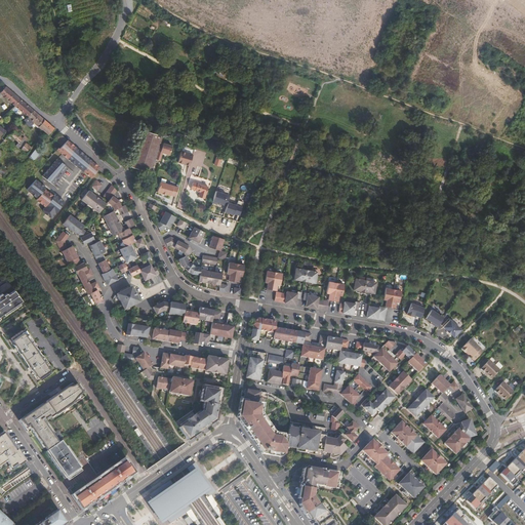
[(21,99),(5,86),(0,92),(0,93),(15,106),(21,99)]
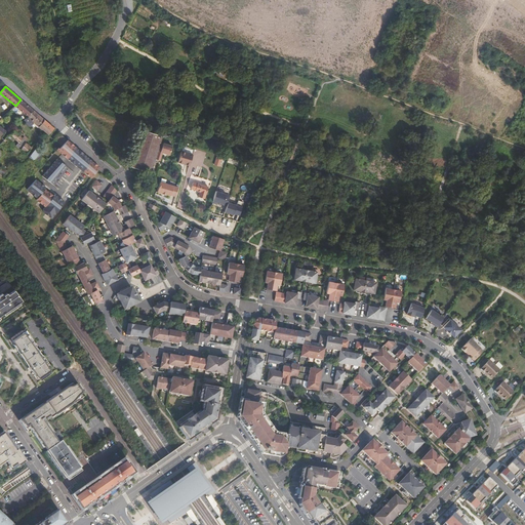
[(21,99),(15,106),(28,117),(34,111),(21,99)]
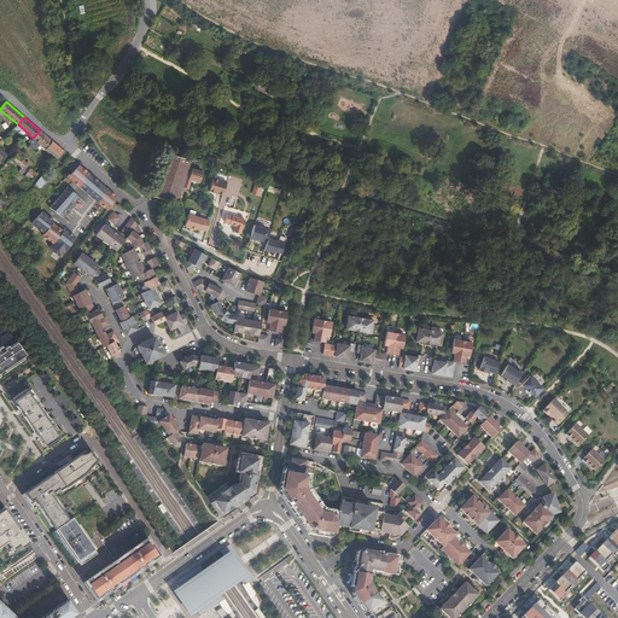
[(40,130),(33,138),(28,143),(35,150),(40,145),(45,150),(46,150),(57,159),(58,159),(64,151),(40,130)]
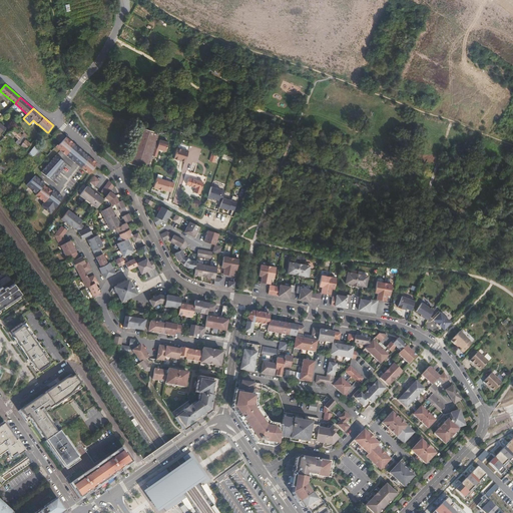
[(22,135),(26,138),(28,136),(24,132),(25,131),(17,124),(15,125),(24,133),(22,135)]
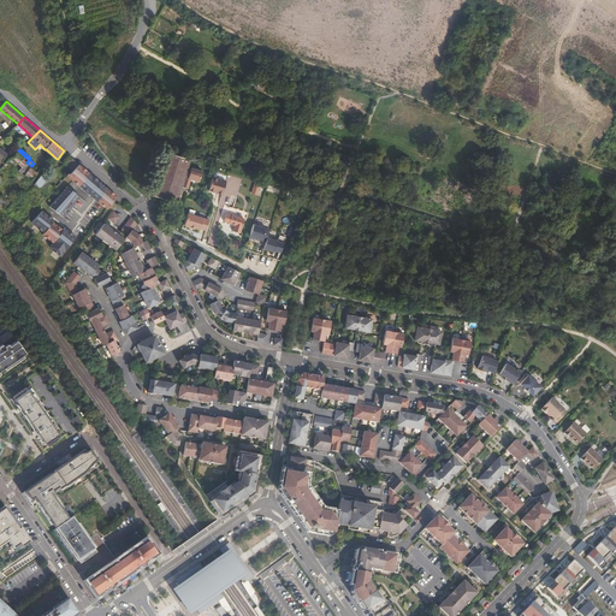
[(27,163),(29,160),(18,150),(16,153),(22,159),(27,163)]
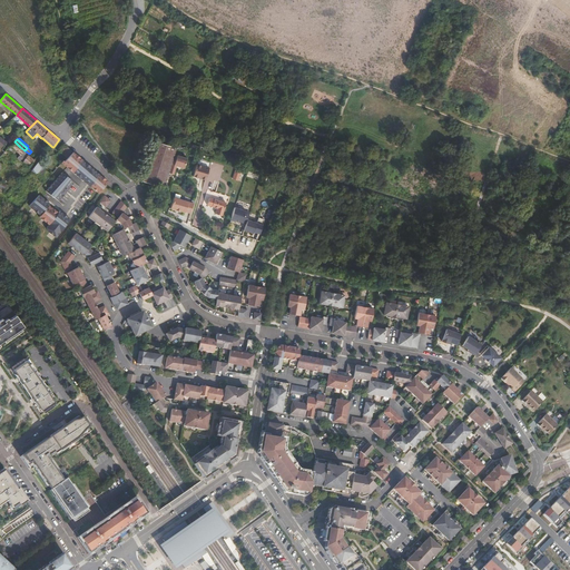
[(22,163),(29,167),(33,160),(28,155),(29,154),(25,150),(20,147),(15,141),(10,146),(16,151),(20,155),(17,158),(22,163)]
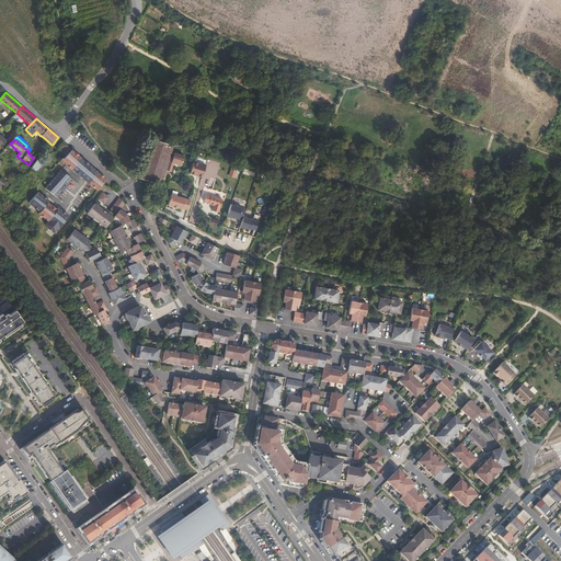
[(171,152),(173,146),(152,139),(140,179),(161,185),(165,170),(171,152)]
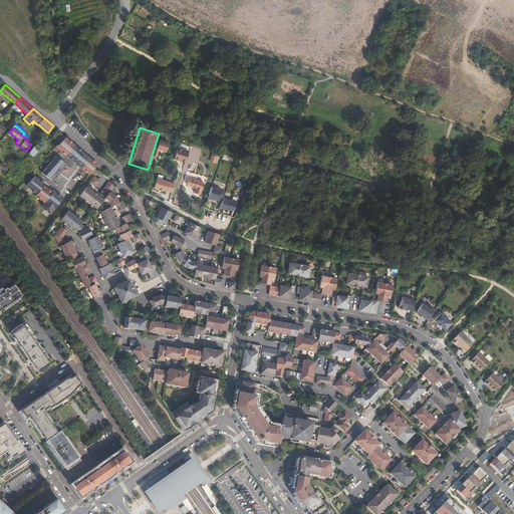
[(60,143),(64,140),(66,138),(58,131),(53,137),(60,143)]
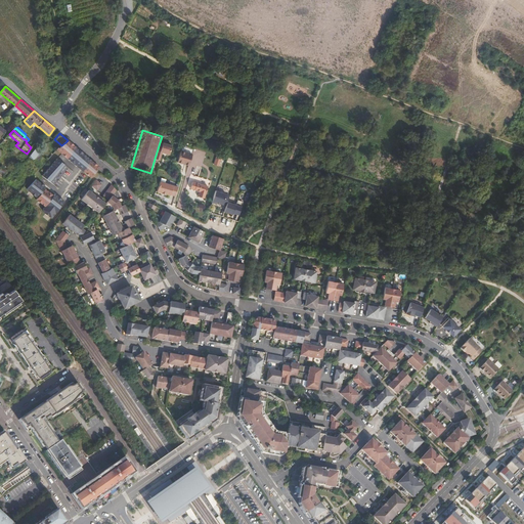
[(160,142),(155,159),(160,161),(162,153),(169,155),(172,145),(160,142)]
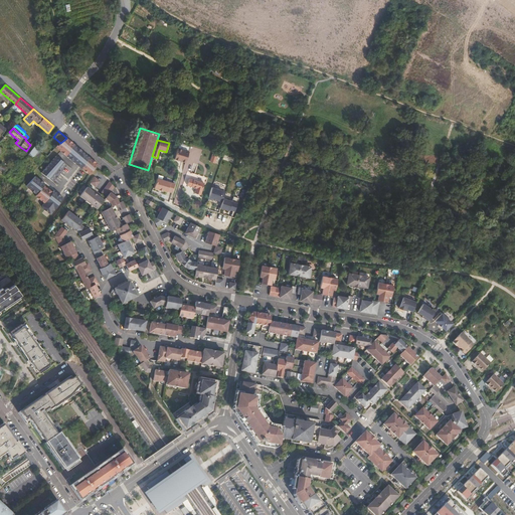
[(29,154),(33,158),(39,151),(40,150),(35,146),(29,154)]
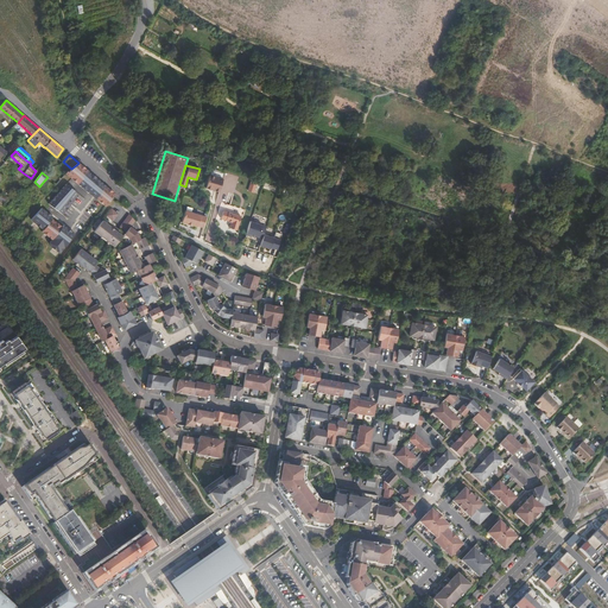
[(92,173),(82,185),(88,191),(99,179),(92,173)]
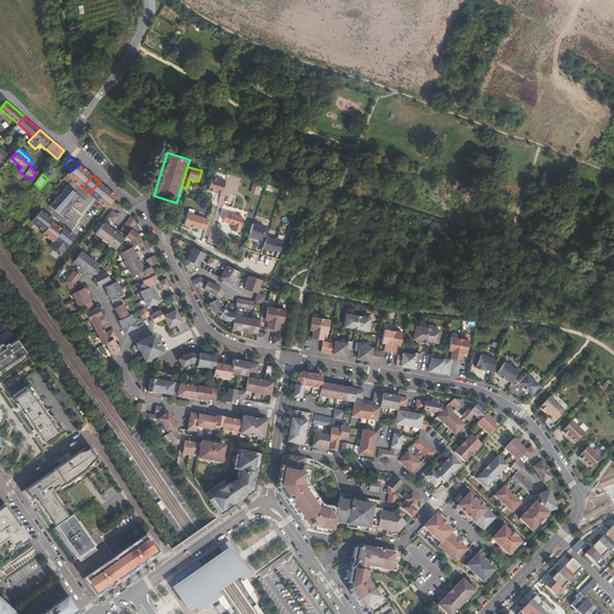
[(209,191),(222,194),(227,181),(212,178),(209,191)]
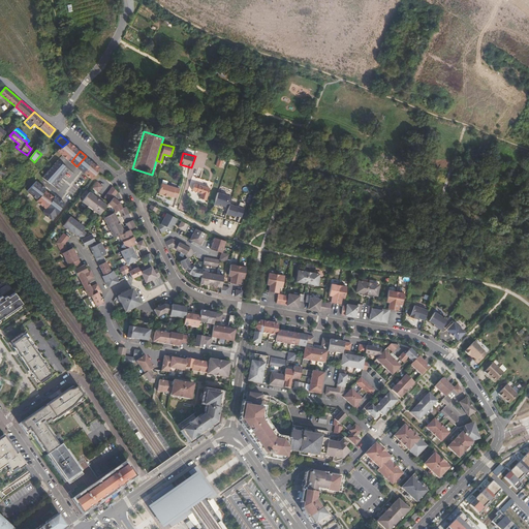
[(45,164),(48,162),(40,155),(34,162),(41,169),(45,164)]
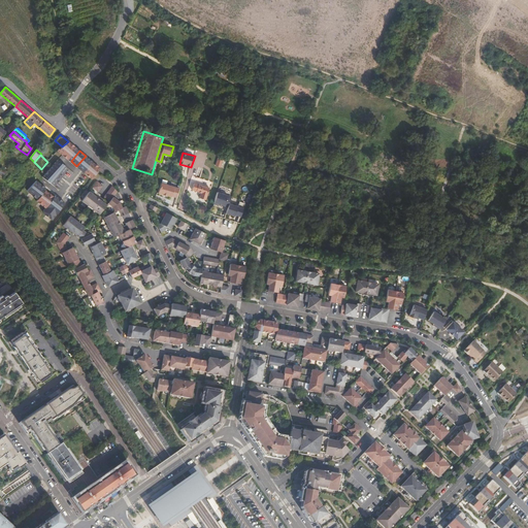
[(59,167),(52,174),(63,185),(70,177),(59,167)]
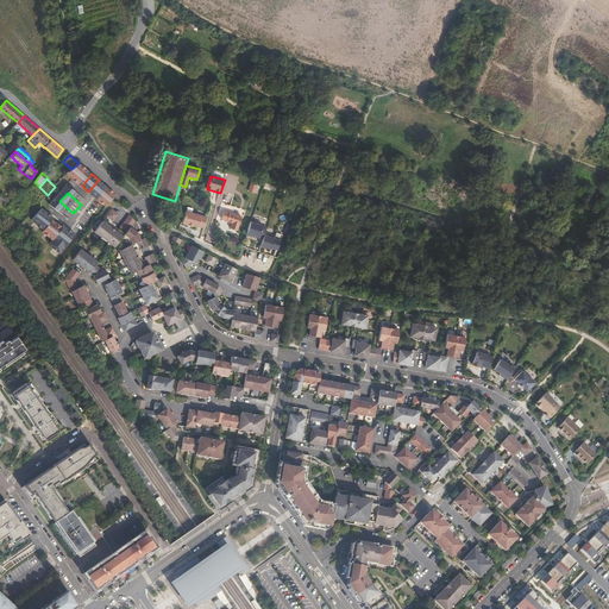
[(48,246),(61,255),(76,233),(61,221),(63,218),(54,211),(51,215),(41,207),(30,221),(43,231),(41,233),(51,242),(48,246)]
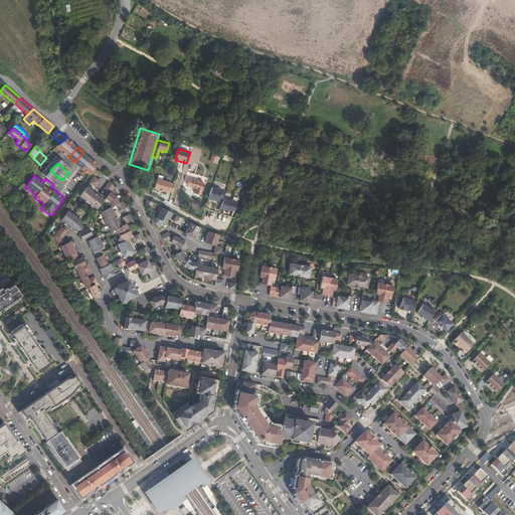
[(95,177),(90,183),(96,187),(100,181),(95,177)]
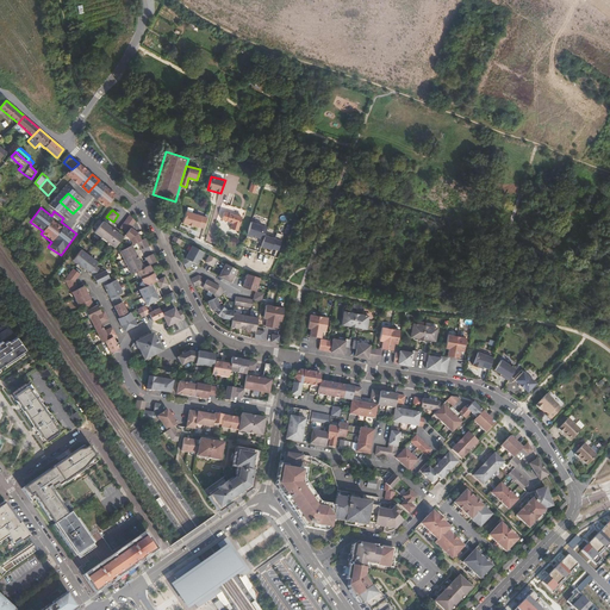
[(184,223),(198,228),(199,226),(204,229),(207,218),(186,211),(184,223)]
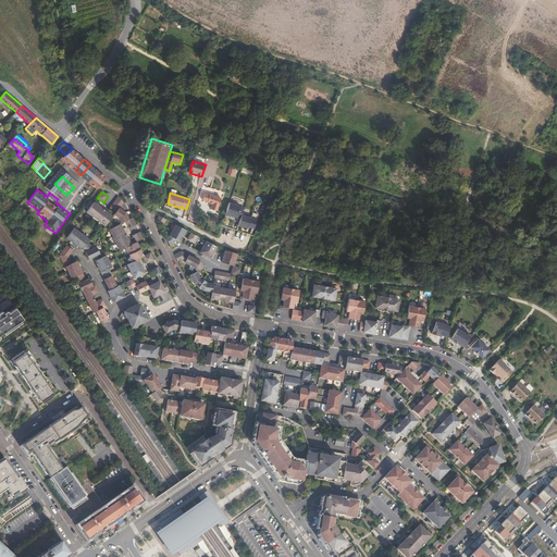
[(205,193),(202,200),(212,203),(210,209),(217,211),(221,198),(205,193)]
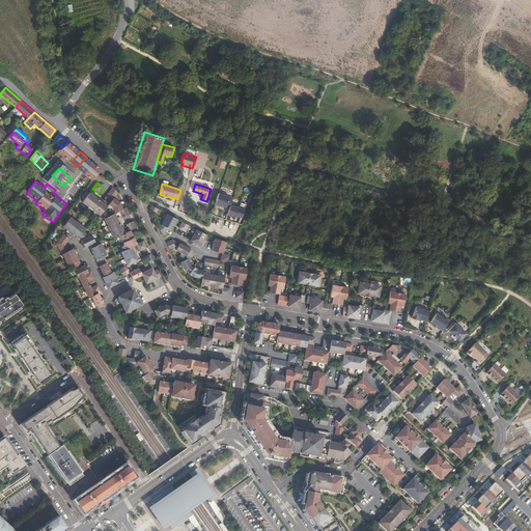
[(113,188),(113,187),(105,198),(111,202),(113,198),(114,198),(118,193),(113,188)]
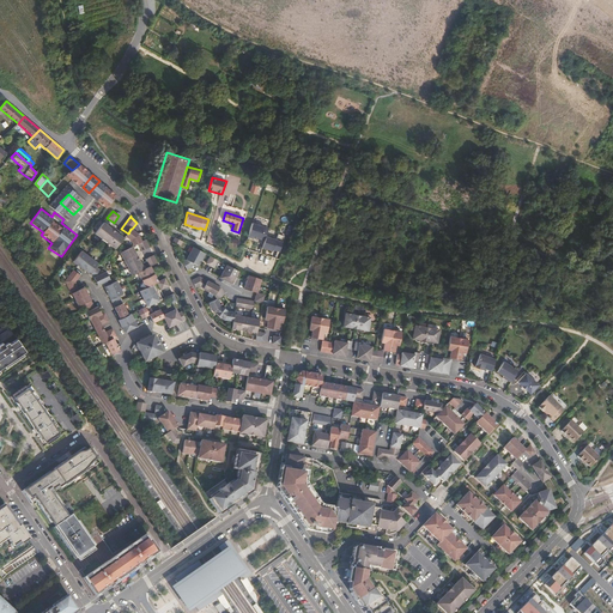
[(96,234),(116,249),(123,238),(103,223),(96,234)]
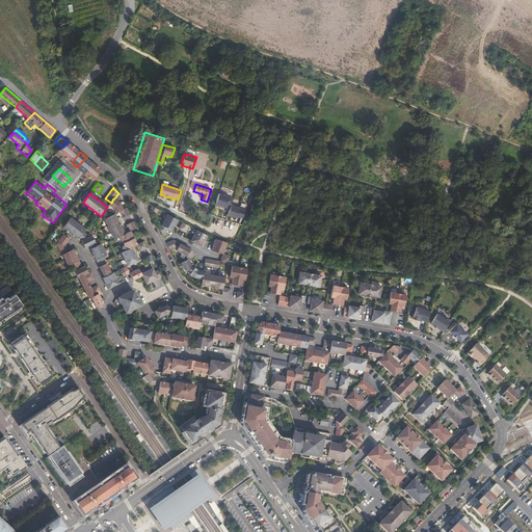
[(111,203),(109,205),(113,208),(116,213),(120,211),(123,210),(120,204),(113,198),(111,203)]
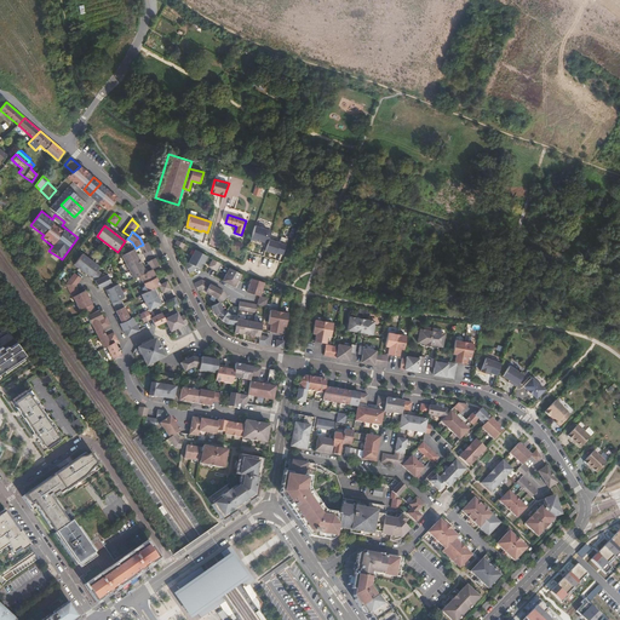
[(143,245),(139,246),(143,254),(151,250),(148,242),(143,245)]
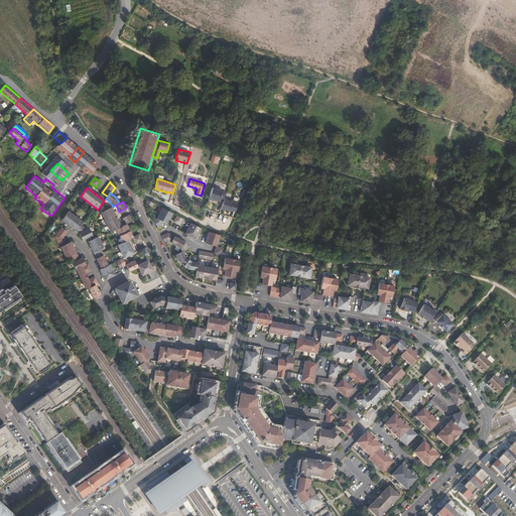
[(102,213),(111,232),(117,229),(121,227),(112,208),(102,213)]
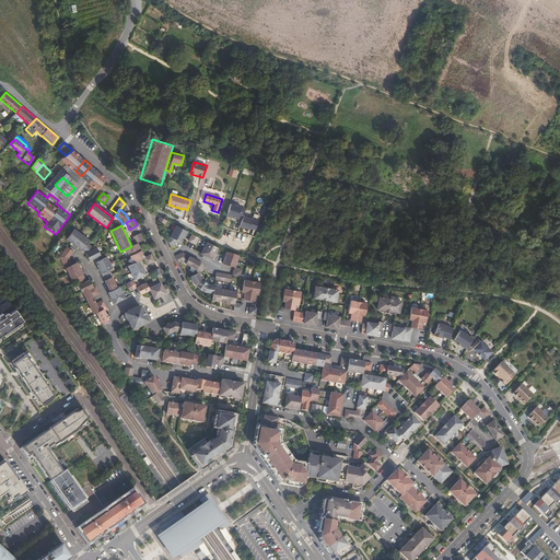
[(166,238),(171,246),(175,244),(176,241),(181,243),(187,232),(176,225),(170,237),(166,238)]
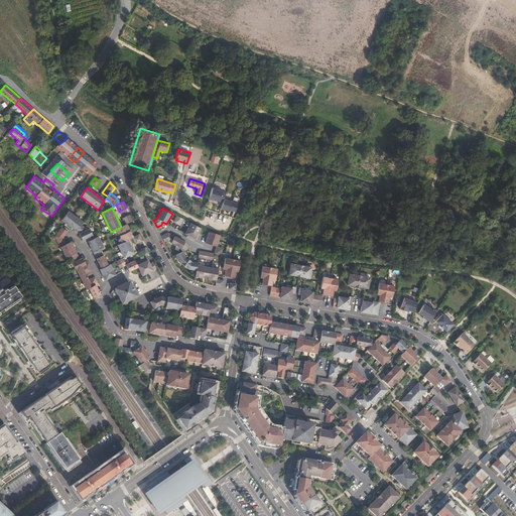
[(76,231),(79,228),(81,225),(83,223),(69,212),(61,221),(76,231)]
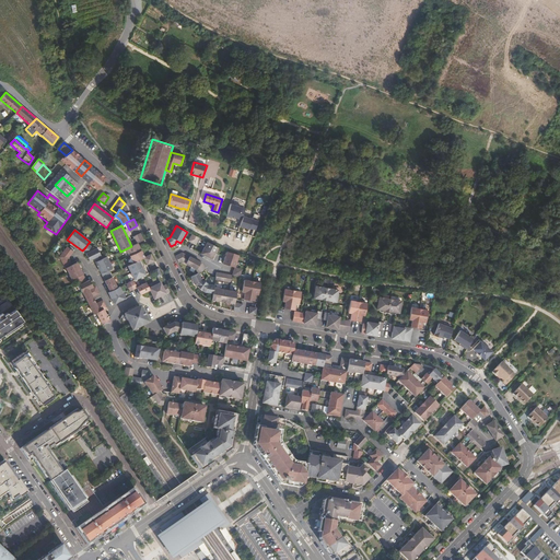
[(137,243),(143,240),(140,233),(133,237),(137,244),(137,243)]
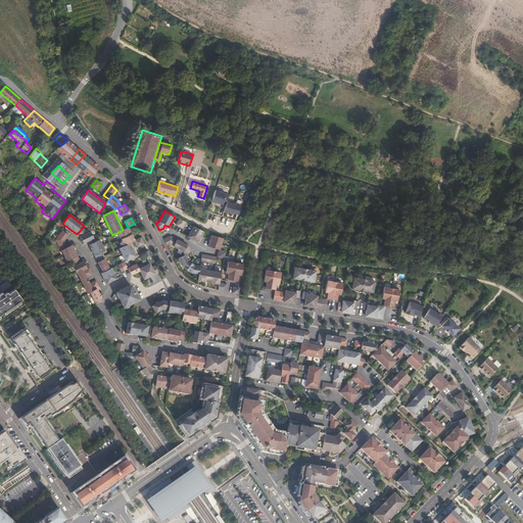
[(183,229),(186,222),(179,219),(176,225),(183,229)]
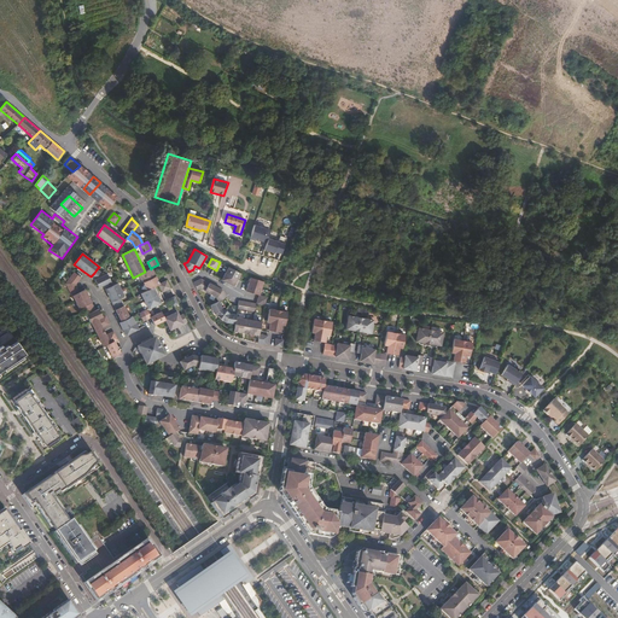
[(233,286),(240,273),(228,267),(222,280),(233,286)]
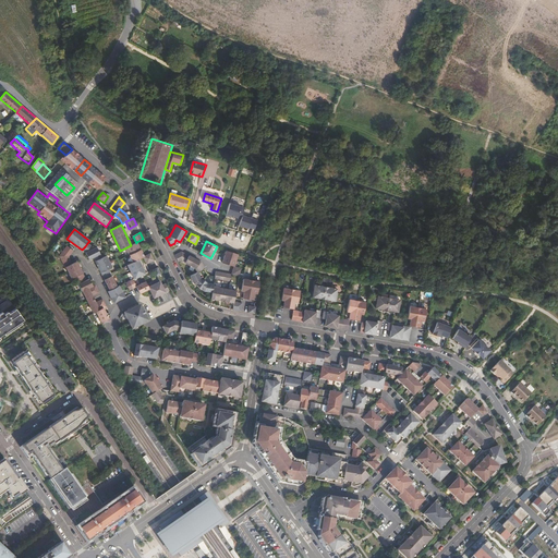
[(126,247),(130,255),(141,250),(136,242),(136,243),(131,245),(126,247)]
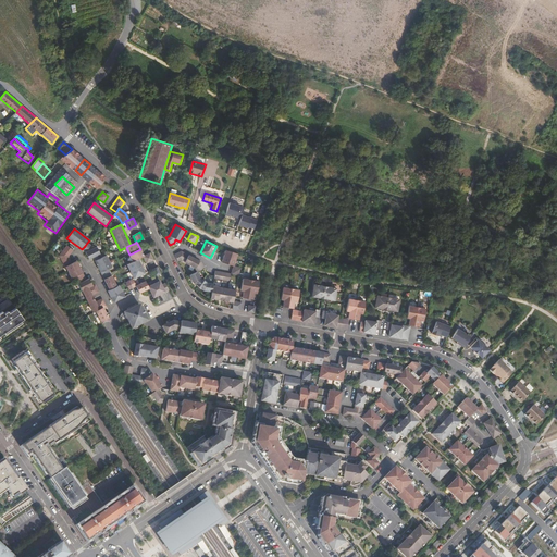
[(65,267),(72,263),(69,257),(73,250),(67,246),(60,256),(65,267)]
